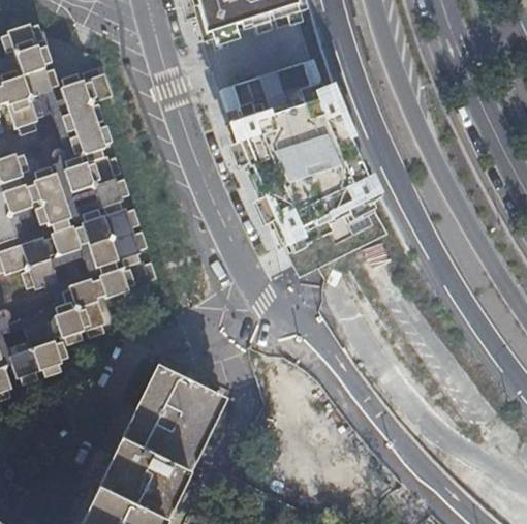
[(194,0),(204,33),(297,4),(296,0),(194,0)]
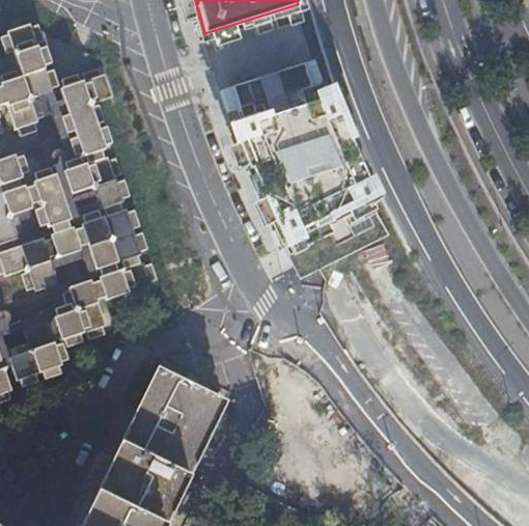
[(7,33),(2,35),(6,50),(4,50),(5,52),(6,54),(0,56),(0,105),(5,103),(14,128),(19,127),(21,134),(36,128),(34,121),(37,119),(37,116),(44,114),(38,100),(31,102),(30,98),(52,90),(51,87),(58,85),(57,81),(52,67),(45,70),(43,64),(50,61),(45,46),(37,48),(35,42),(42,39),(43,38),(38,25),(37,23),(35,24),(30,26),(29,22),(6,30),(7,33)]
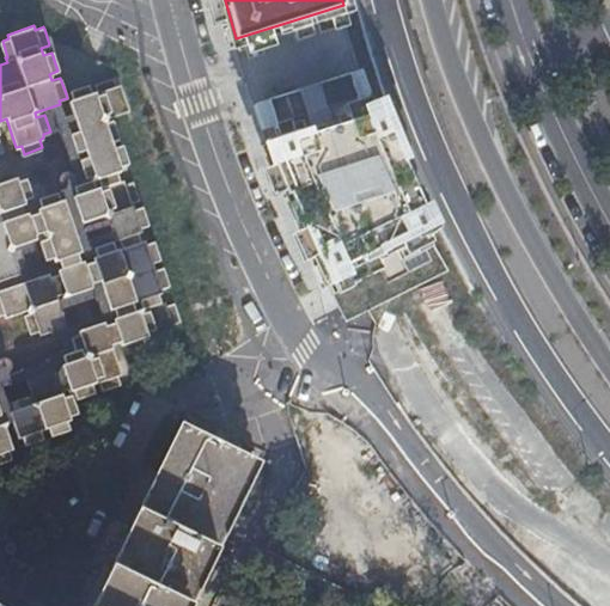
[(351,71),(269,97),(284,144),(272,148),(328,273),(427,224),(402,169),(379,114),(366,117),(351,71)]
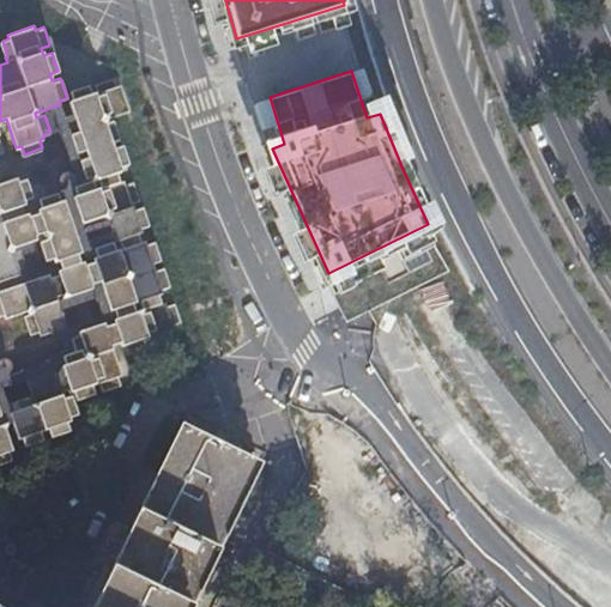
[(114,113),(128,108),(120,83),(116,84),(115,79),(114,74),(96,80),(97,83),(100,90),(91,92),(89,85),(89,84),(70,90),(71,91),(73,98),(68,101),(79,131),(71,133),(77,151),(85,149),(88,156),(79,159),(86,177),(94,175),(96,180),(101,177),(103,184),(95,188),(92,180),(74,187),(78,193),(73,195),(83,222),(108,213),(116,240),(120,238),(123,247),(116,250),(113,241),(96,247),(98,255),(95,256),(96,261),(86,266),(85,260),(82,261),(79,253),(82,252),(64,198),(60,200),(56,192),(38,199),(42,206),(37,208),(38,212),(30,216),(28,211),(0,220),(0,279),(19,272),(11,246),(37,237),(36,232),(44,230),(47,238),(38,242),(46,260),(53,256),(55,261),(60,260),(62,267),(58,269),(60,274),(52,277),(49,272),(0,289),(0,314),(5,313),(6,316),(31,307),(32,310),(25,314),(32,333),(40,331),(41,334),(67,325),(56,295),(65,292),(67,296),(95,286),(92,283),(102,279),(113,310),(116,308),(120,315),(115,317),(116,321),(108,325),(107,320),(78,329),(88,356),(84,357),(82,350),(64,356),(66,363),(62,364),(72,390),(76,389),(77,396),(96,390),(94,383),(101,381),(103,387),(121,381),(120,375),(122,374),(118,354),(114,344),(122,340),(123,344),(128,343),(131,350),(147,344),(145,337),(153,334),(156,340),(174,334),(171,328),(175,326),(174,322),(180,320),(182,320),(182,319),(181,316),(176,301),(168,304),(167,299),(162,301),(159,293),(164,292),(163,289),(170,285),(164,266),(156,269),(153,262),(162,259),(156,241),(147,244),(146,240),(143,241),(139,232),(143,230),(143,228),(150,224),(144,205),(135,208),(132,200),(140,198),(134,178),(126,182),(125,177),(121,178),(119,171),(122,170),(120,167),(129,163),(122,144),(115,146),(112,139),(120,137),(114,117),(104,120),(103,116),(114,113)]
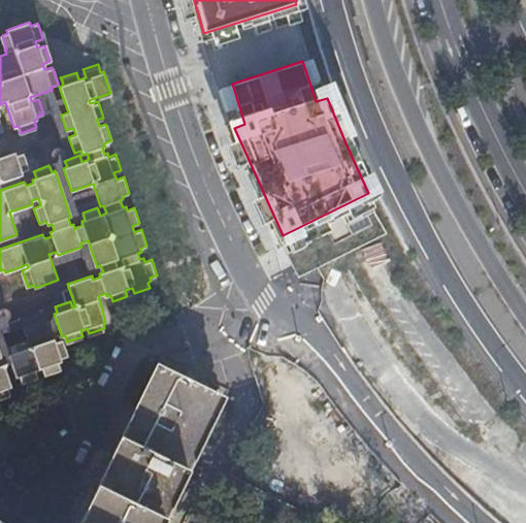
[(28,169),(23,153),(15,156),(14,151),(0,156),(0,182),(22,174),(21,171),(28,169)]
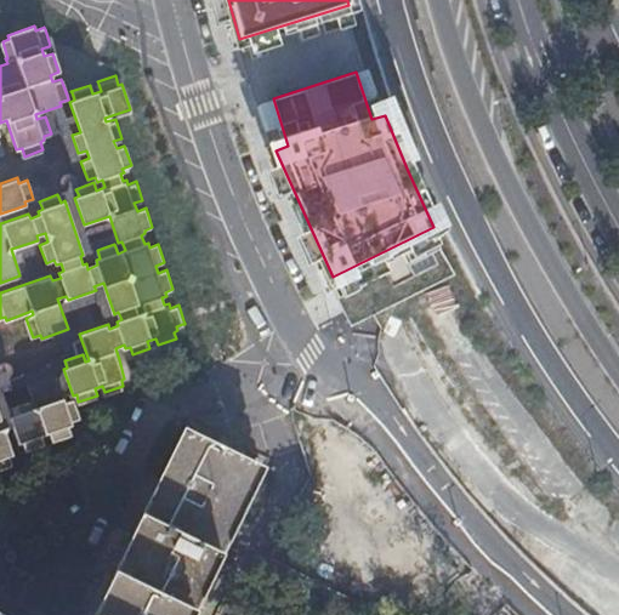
[(28,381),(34,399),(52,393),(58,383),(54,373),(28,381)]
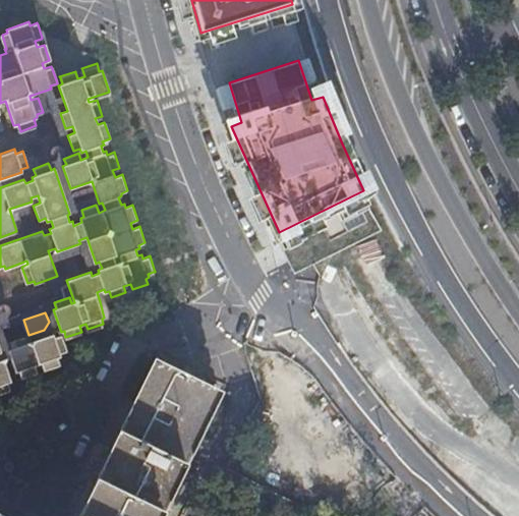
[(57,356),(59,355),(52,335),(8,350),(16,371),(20,370),(22,377),(37,371),(35,365),(41,362),(43,369),(58,364),(56,358),(58,358),(57,356)]
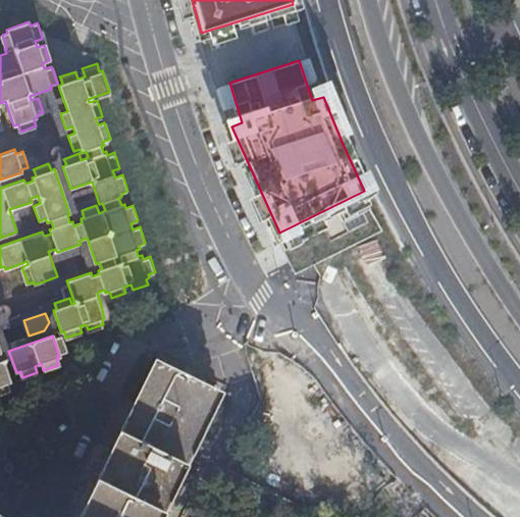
[(167,516),(186,480),(182,478),(223,392),(155,359),(113,446),(107,443),(71,516),(167,516)]
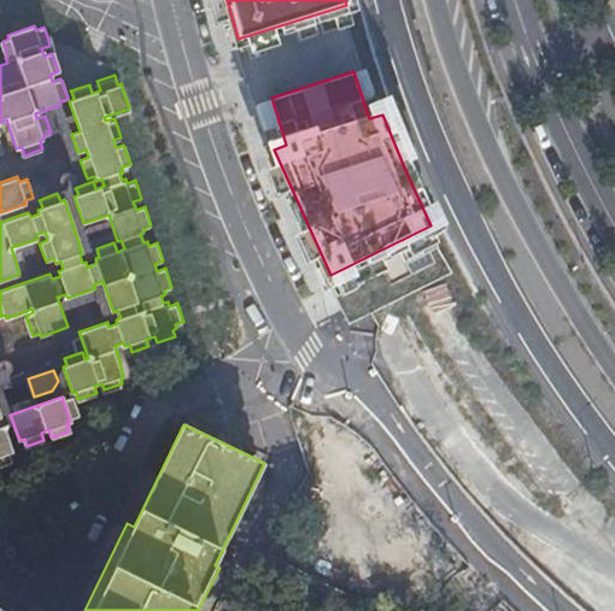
[(0,464),(11,460),(9,454),(11,453),(10,451),(13,450),(4,426),(0,427),(0,464)]
